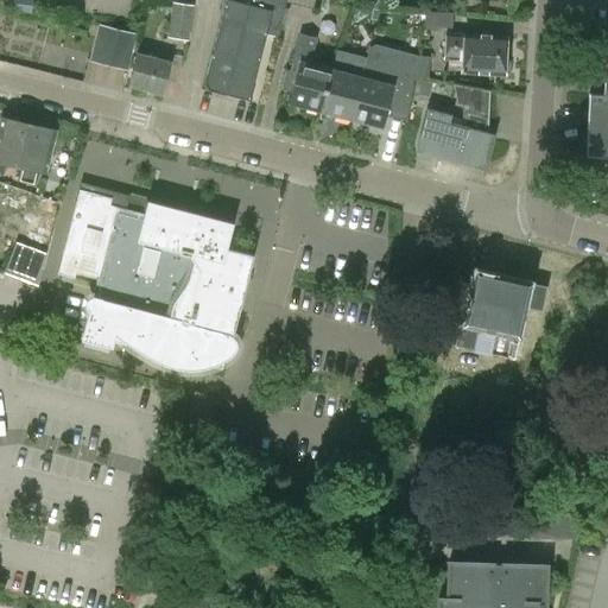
[(208,90),(249,101),(251,96),(249,96),(265,35),(276,37),(285,2),(314,10),(315,0),(225,0),(203,82),(208,90)]
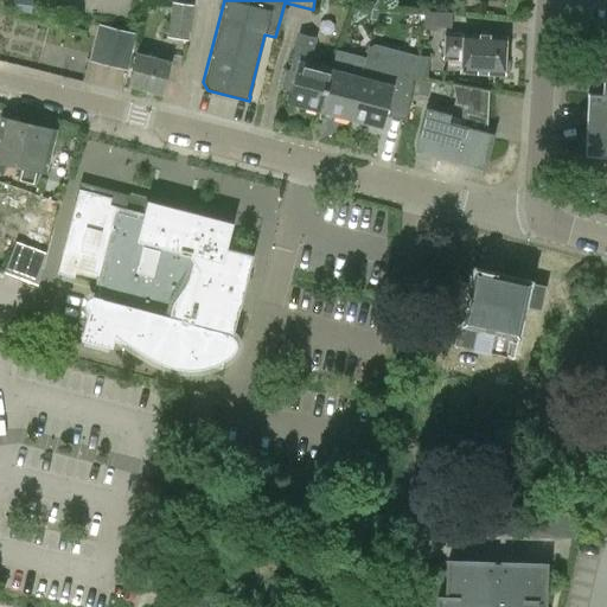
[(186,40),(192,6),(174,4),(168,38),(186,40)]
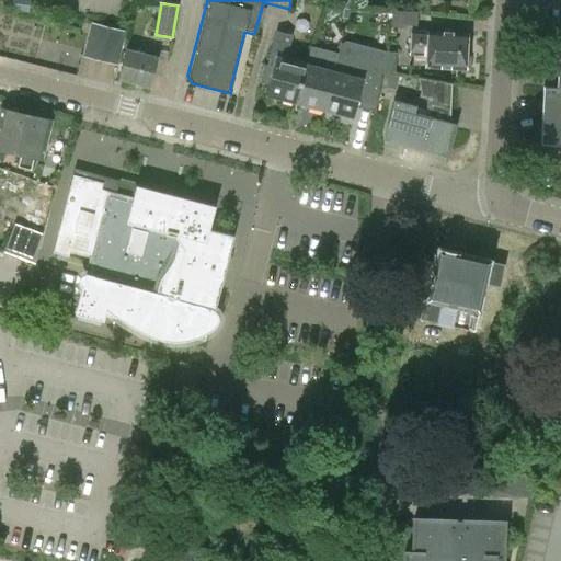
[(418,27),(419,13),(392,12),(391,29),(404,30),(405,26),(418,27)]
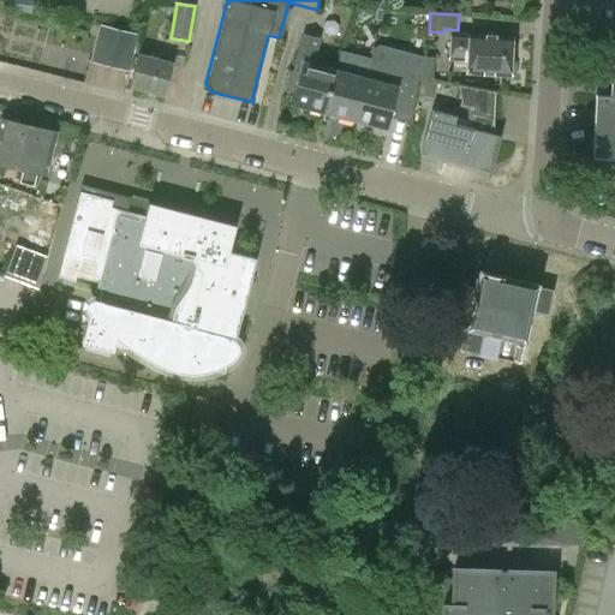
[(99,25),(91,60),(131,70),(133,54),(138,34),(99,25)]
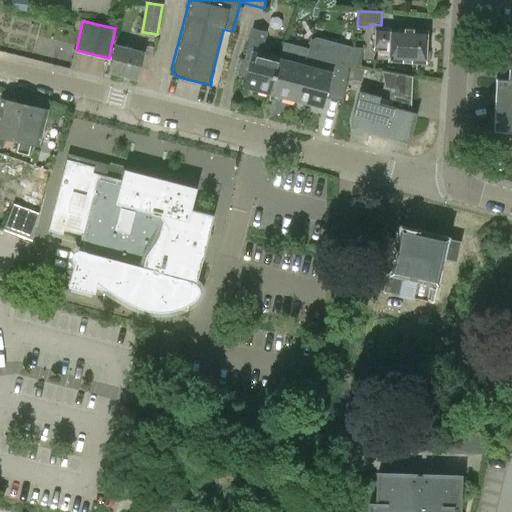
[(242,87),(269,94),(278,59),(261,55),(267,32),(252,28),(244,59),(241,59),(236,76),(245,78),(242,87)]
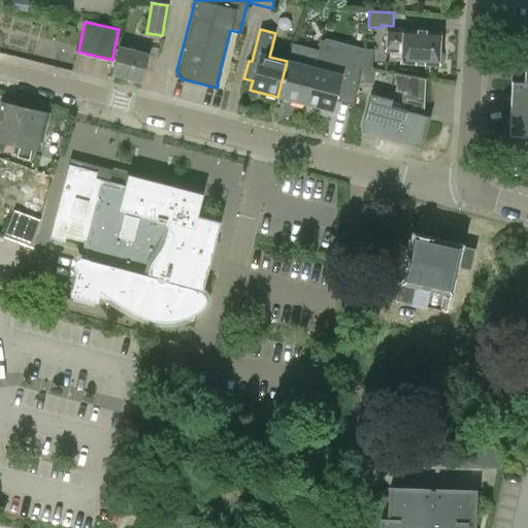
[(438,50),(439,32),(387,29),(386,52),(401,53),(401,64),(437,66),(438,60),(441,59),(441,51),(438,50)]
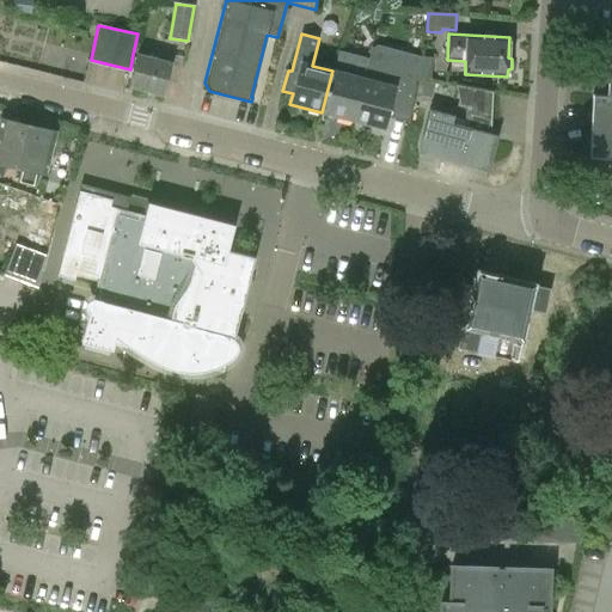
[(592,68),(601,68),(601,81),(606,81),(605,96),(591,95),(586,158),(611,159),(611,35),(604,35),(603,48),(594,47),(592,68)]
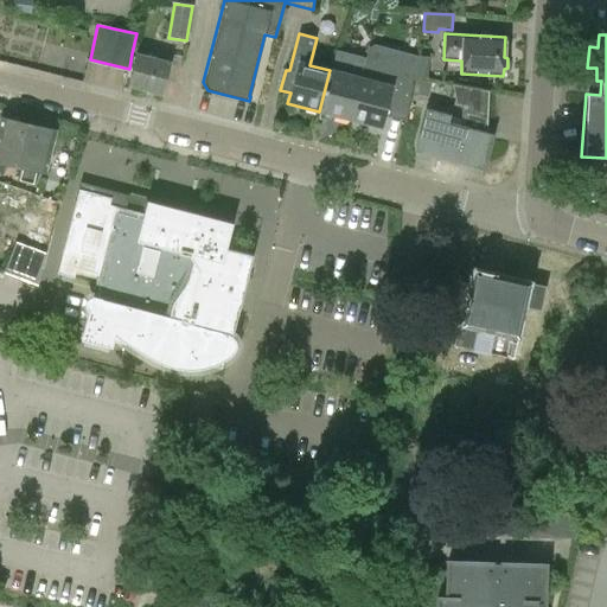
[(375,45),(370,49),(351,120),(383,128),(387,114),(406,119),(416,56),(375,45)]
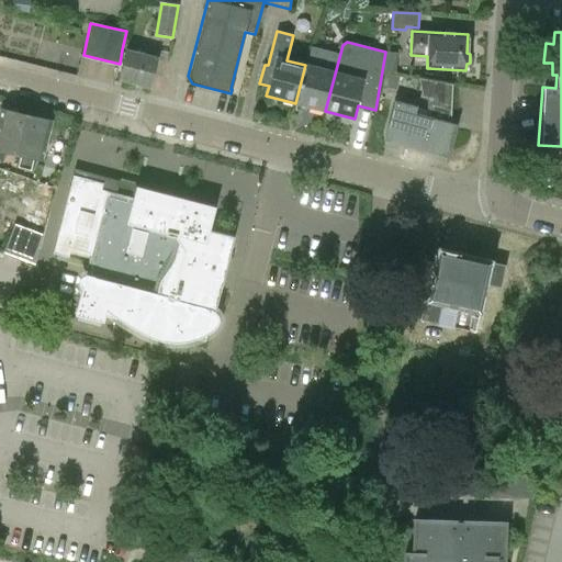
[(305,65),(295,103),(325,111),(343,45),(340,46),(338,54),(312,47),(307,65),(305,65)]
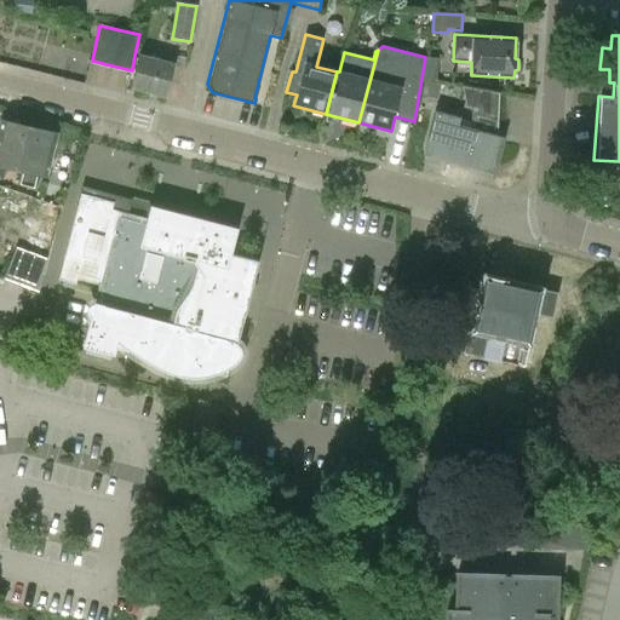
[(166,97),(174,64),(139,56),(132,87),(166,97)]
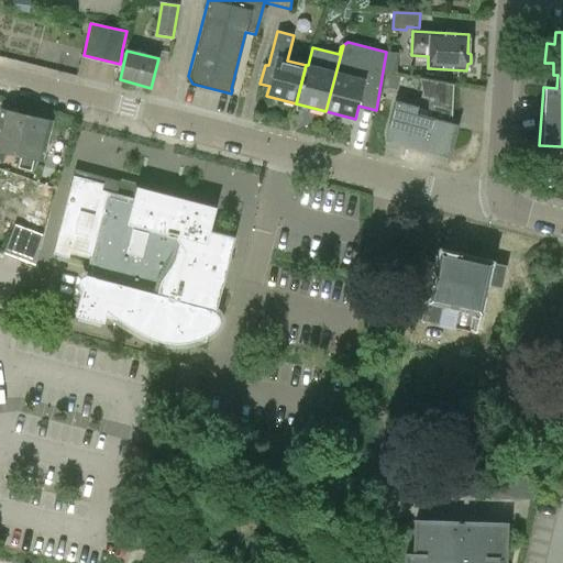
[(400,76),(385,73),(382,88),(398,90),(400,76)]
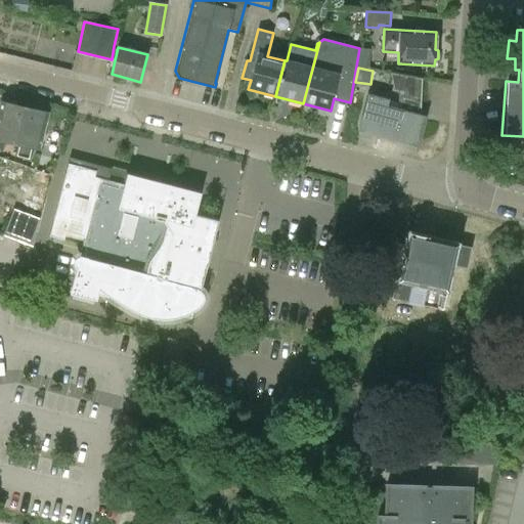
[(418,146),(425,119),(420,118),(422,80),(392,75),(394,90),(400,90),(399,112),(385,107),(387,101),(368,96),(359,131),(418,146)]
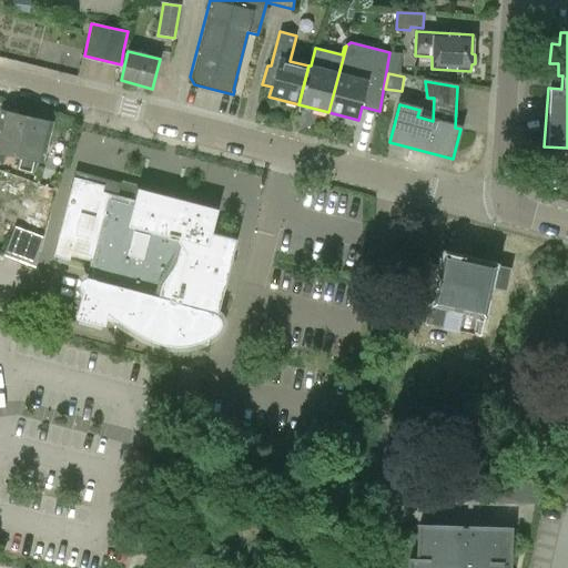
[(4,152),(13,154),(22,117),(1,111),(0,118),(0,162),(2,163),(4,152)]
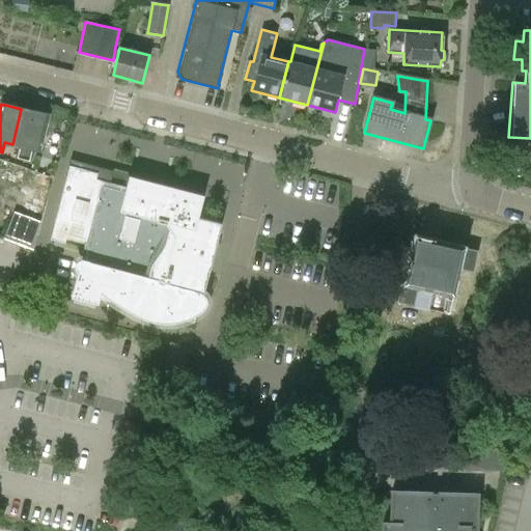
[(39,151),(49,115),(21,109),(12,144),(21,146),(18,157),(29,160),(32,149),(39,151)]
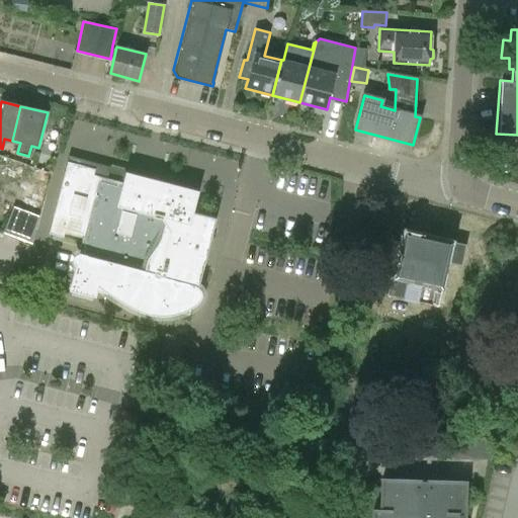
[(96,290),(108,293),(113,296),(123,303),(136,309),(143,312),(150,314),(157,315),(164,315),(171,314),(178,313),(179,312),(188,315),(190,308),(191,307),(195,304),(199,300),(201,295),(201,290),(197,285),(198,281),(214,220),(192,213),(198,192),(125,173),(123,183),(93,175),(95,169),(67,162),(49,233),(63,237),(64,233),(83,238),(79,253),(75,254),(72,258),(73,262),(76,266),(69,289),(94,295),(96,290)]
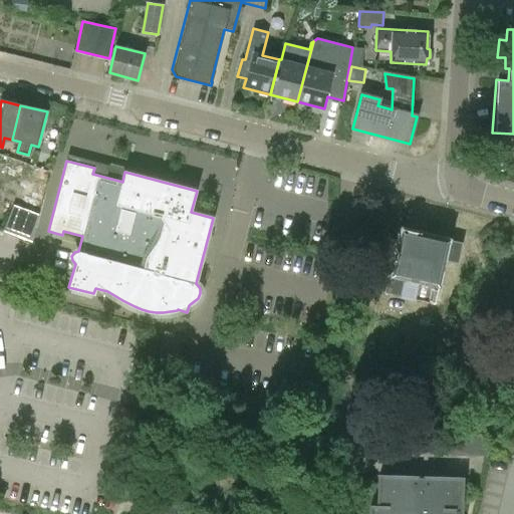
[(386,292),(418,299),(434,303),(438,287),(444,260),(457,263),(461,244),(449,241),(449,239),(402,228),(392,275),(390,275),(386,292)]
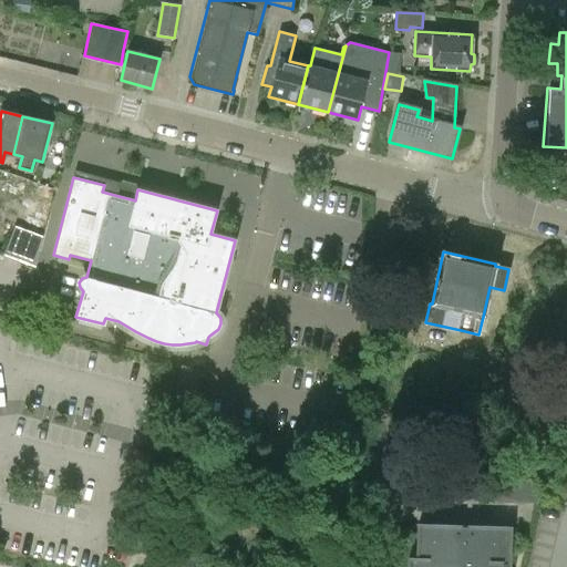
[(537,503),(543,480),(494,478),(494,502),(537,503)]
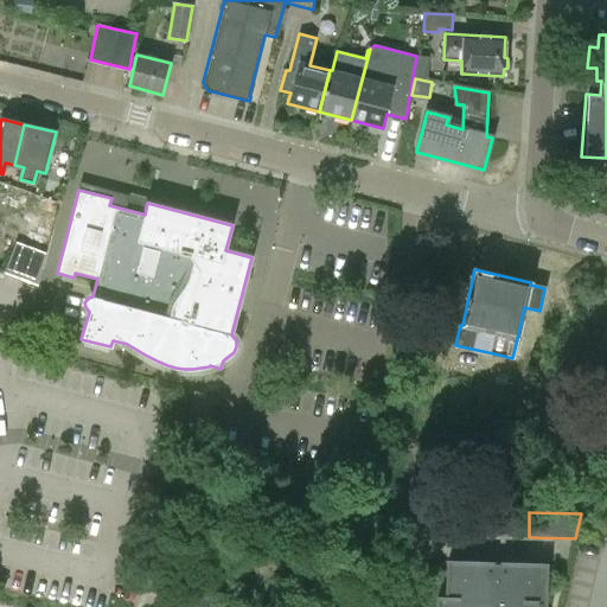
[(547,566),(448,562),(447,599),(439,599),(438,606),(536,606),(537,605),(545,605),(547,566)]
